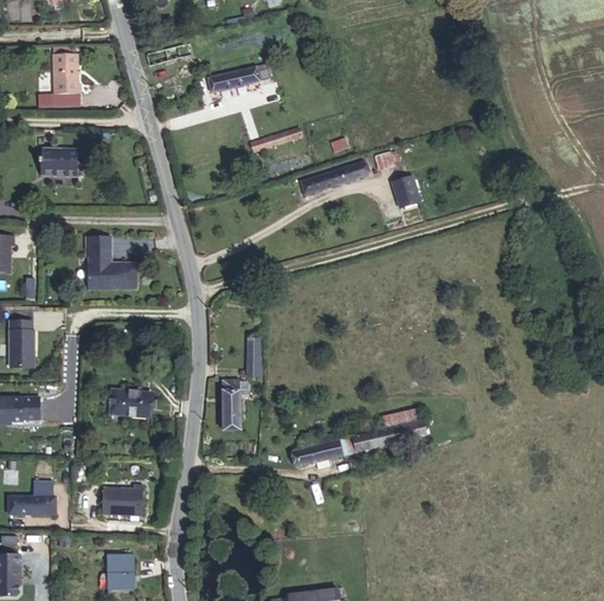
[(72,49),(47,49),(49,89),(77,88),(77,78),(74,78),(72,49)]
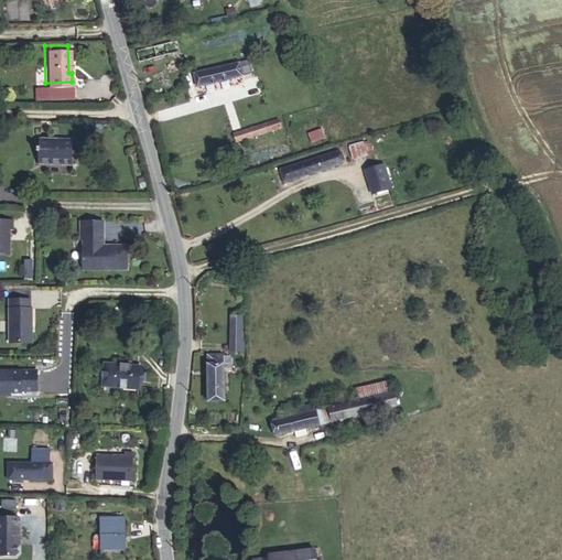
[(242,58),(246,74),(259,71),(256,55),(242,58)]
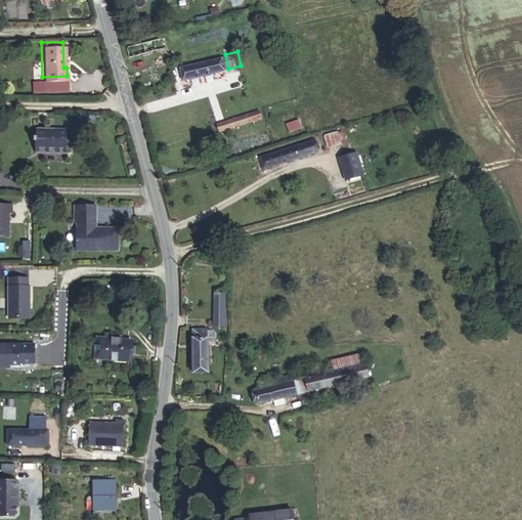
[(184,63),(187,78),(228,69),(225,54),(184,63)]
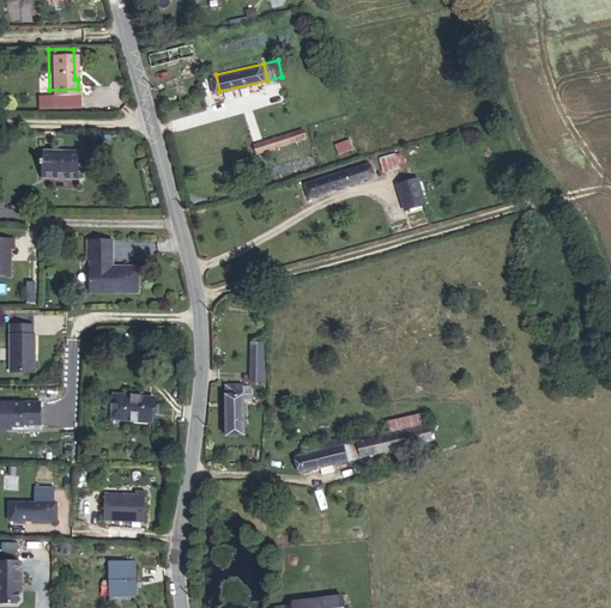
[(298,132),(266,139),(268,150),(301,141),(298,132)]
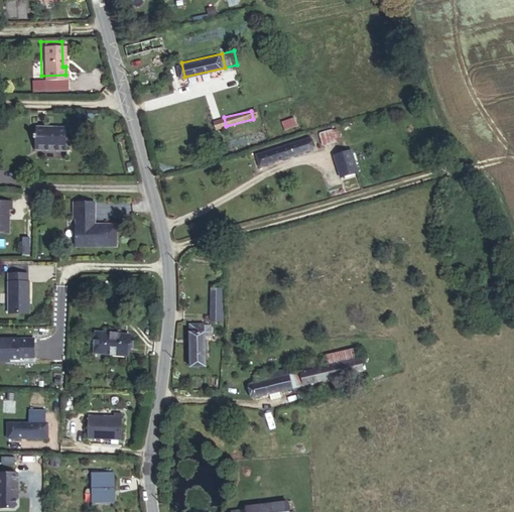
[(67,144),(67,125),(36,125),(36,144),(67,144)]
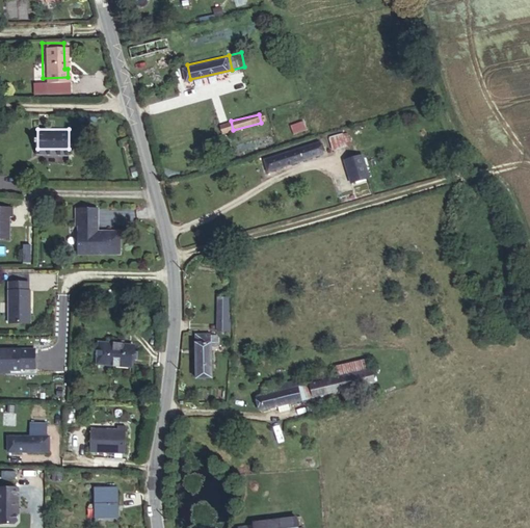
[(351,132),(333,138),(337,151),(355,144),(351,132)]
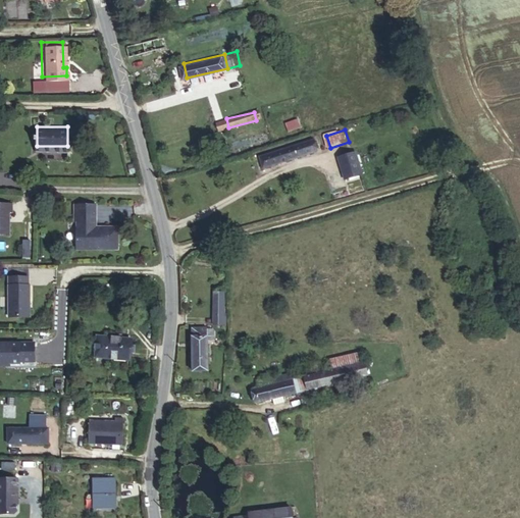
[(316,142),(264,156),(268,168),(319,154),(316,142)]
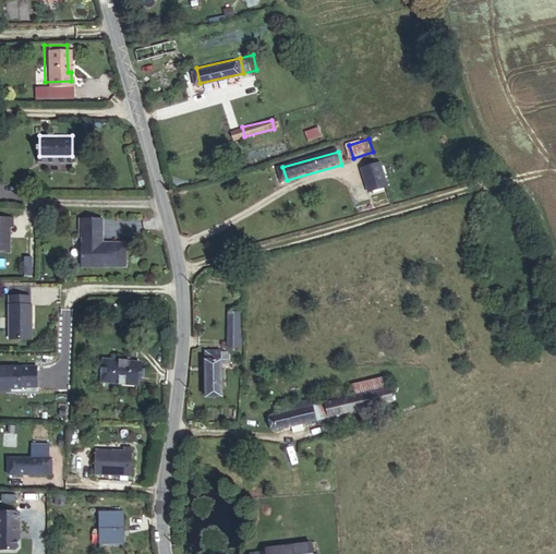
[(381,165),(362,171),(370,194),(388,189),(381,165)]
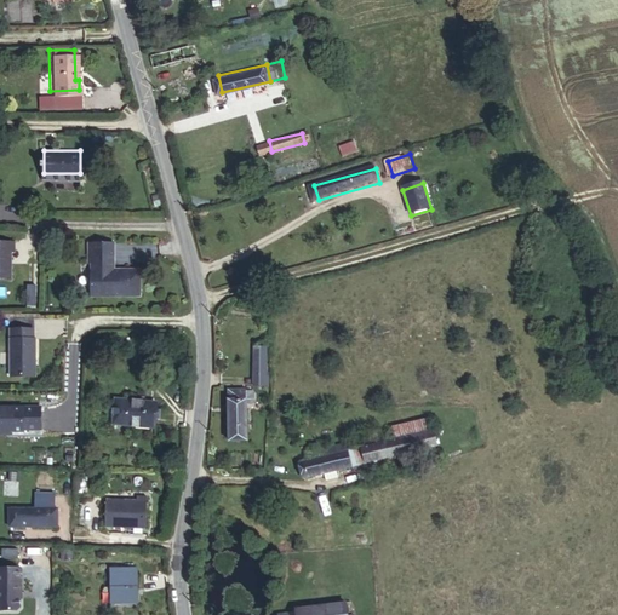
[(91,258),(90,291),(139,291),(139,257),(113,257),(113,231),(89,231),(89,258),(91,258)]
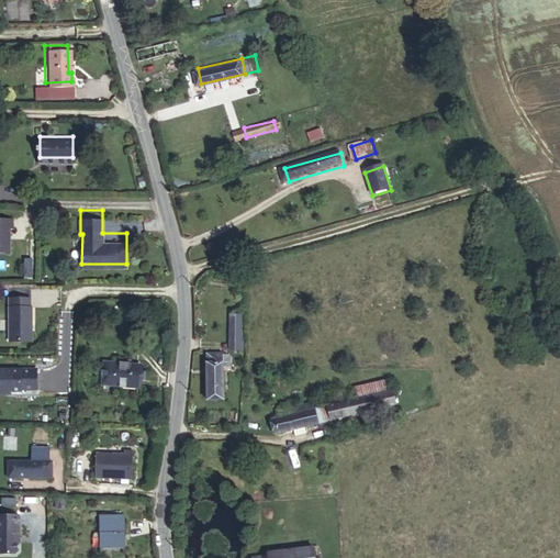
[(6,303),(26,303),(26,294),(6,294),(6,303)]
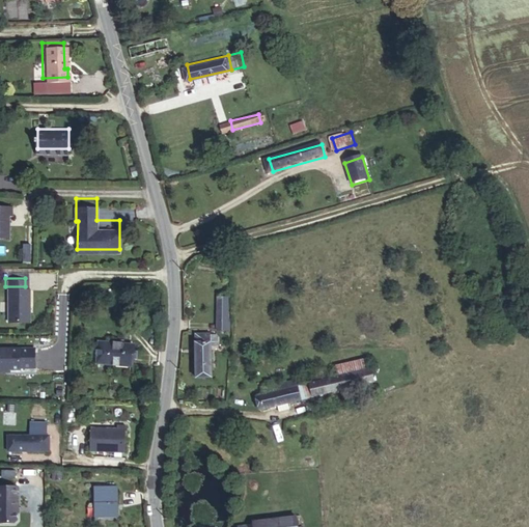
[(26,287),(25,286),(5,286),(5,319),(26,319),(26,287)]
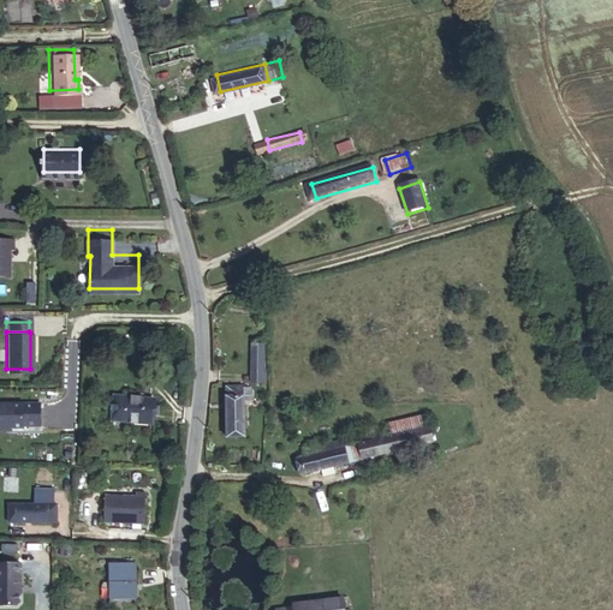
[(255,360),(268,359),(266,346),(255,346),(255,360)]
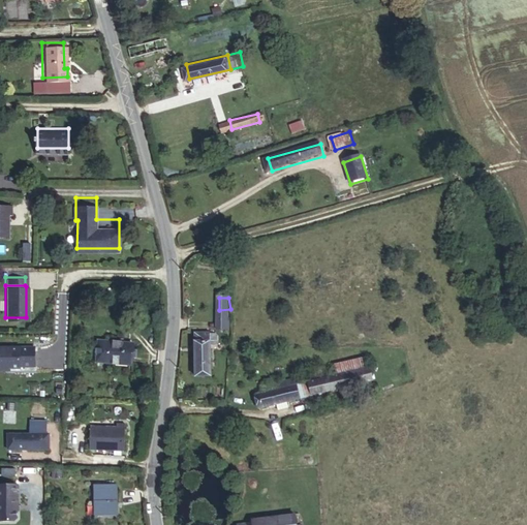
[(233,328),(233,309),(230,309),(219,310),(220,329),(233,328)]
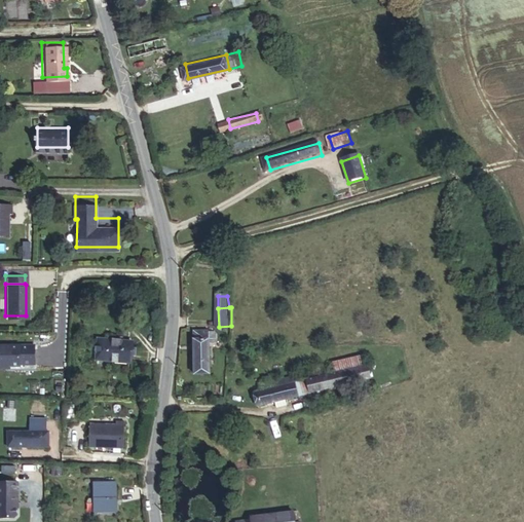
[(196,357),(210,357),(211,343),(211,330),(196,330),(196,357)]
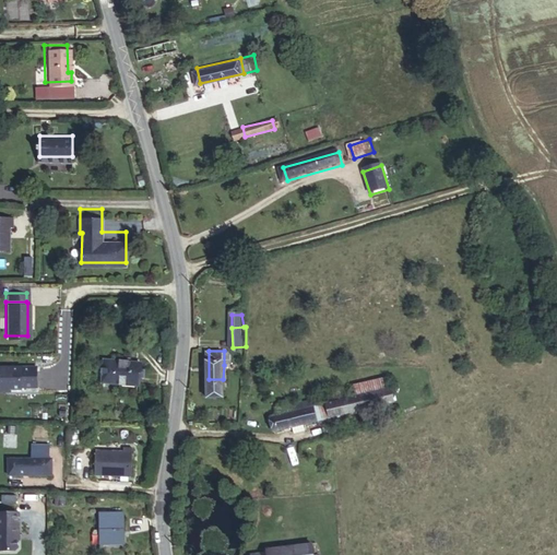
[(120,363),(120,359),(101,358),(99,380),(134,382),(135,364),(120,363)]
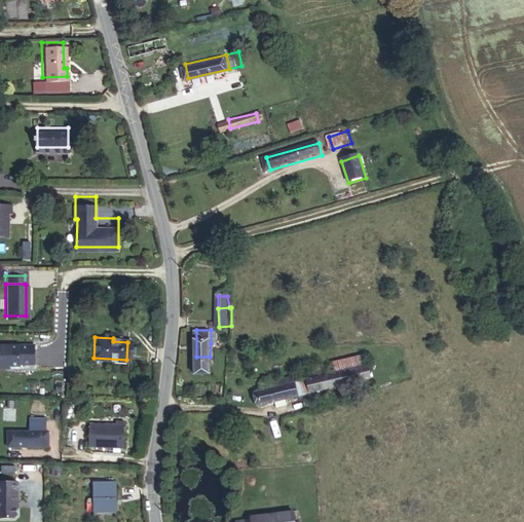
[(33,341),(0,340),(0,364),(2,364),(3,363),(19,363),(19,361),(33,361),(33,341)]
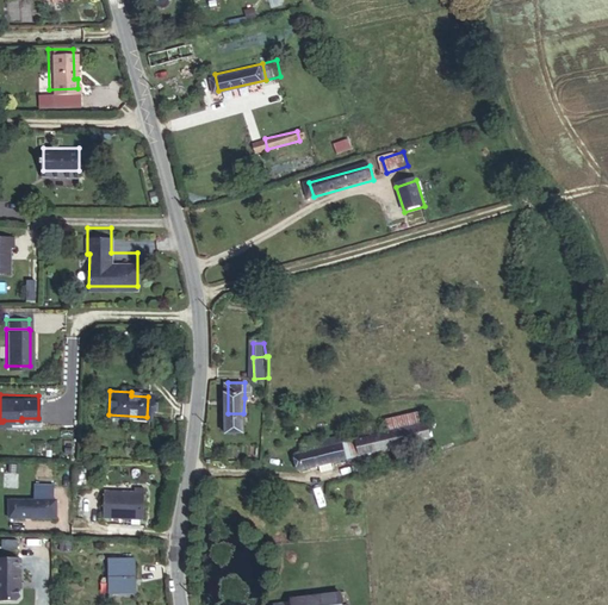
[(374,422),(377,436),(421,424),(417,411),(374,422)]
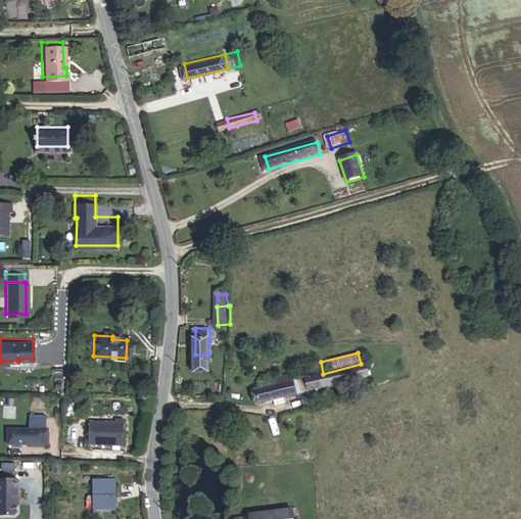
[(208,367),(208,355),(195,355),(195,367),(208,367)]
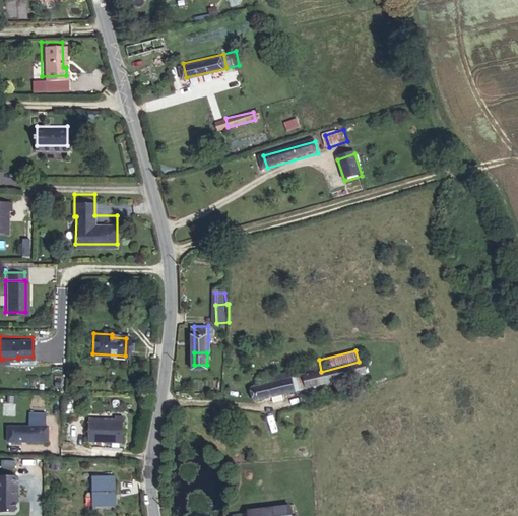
[(359,362),(321,372),(306,375),(308,387),(362,374),(359,362)]
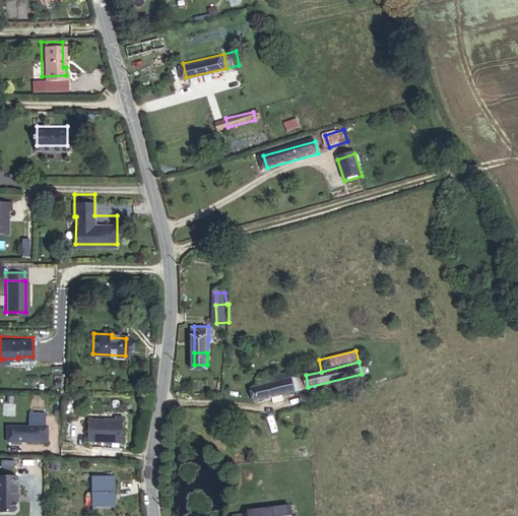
[(273,396),(284,393),(295,391),(289,371),(260,378),(262,385),(255,387),(258,400),(273,396)]
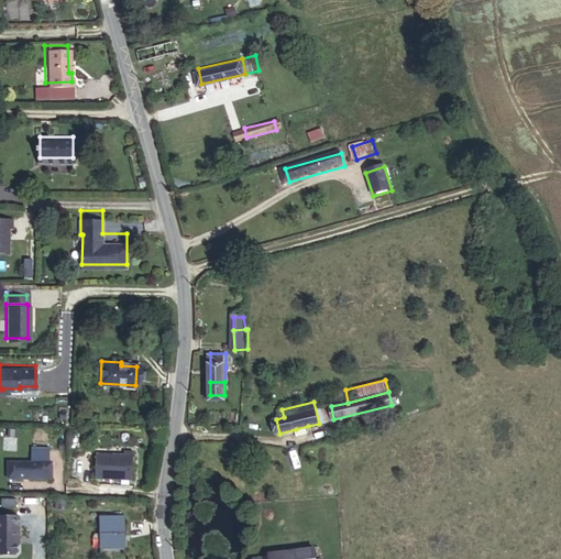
[(310,434),(308,426),(296,429),(297,436),(310,434)]
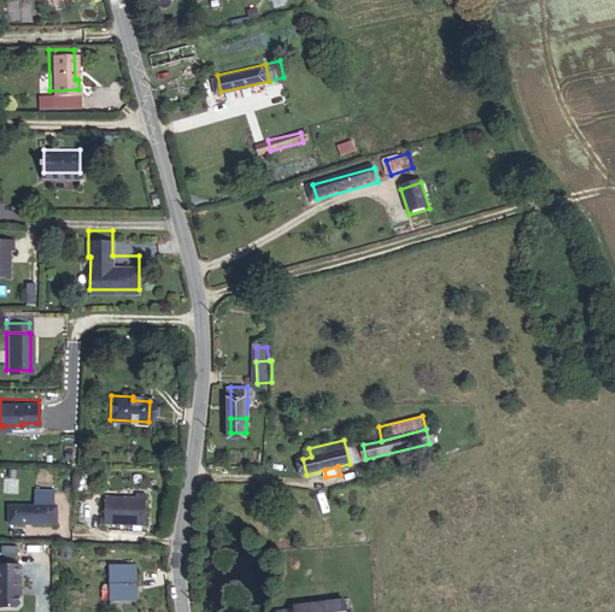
[(141,524),(144,493),(133,493),(132,498),(103,496),(101,523),(141,524)]
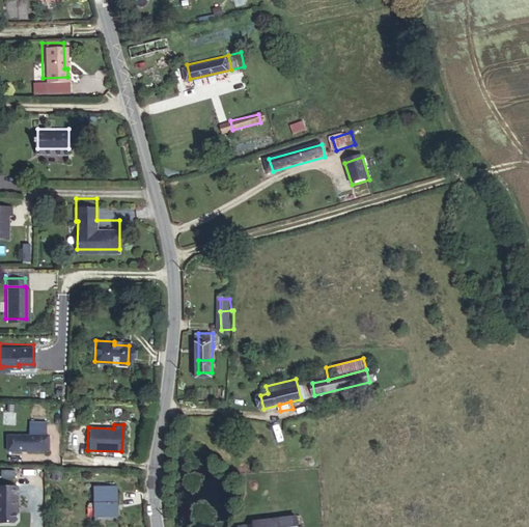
[(44,435),(6,436),(7,449),(45,447),(44,435)]
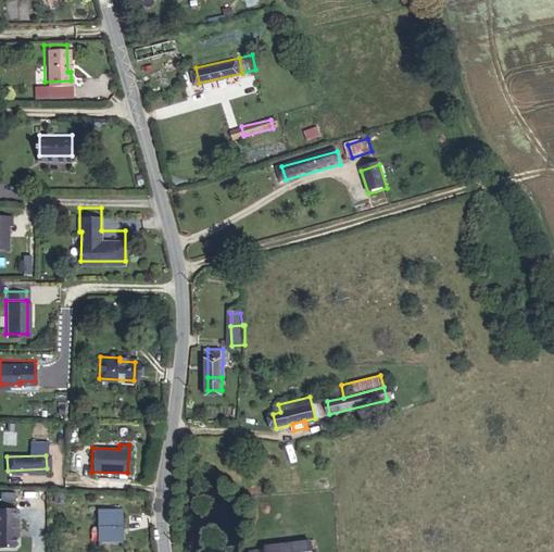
[(0,542),(15,543),(15,526),(16,526),(16,503),(0,503),(0,542)]
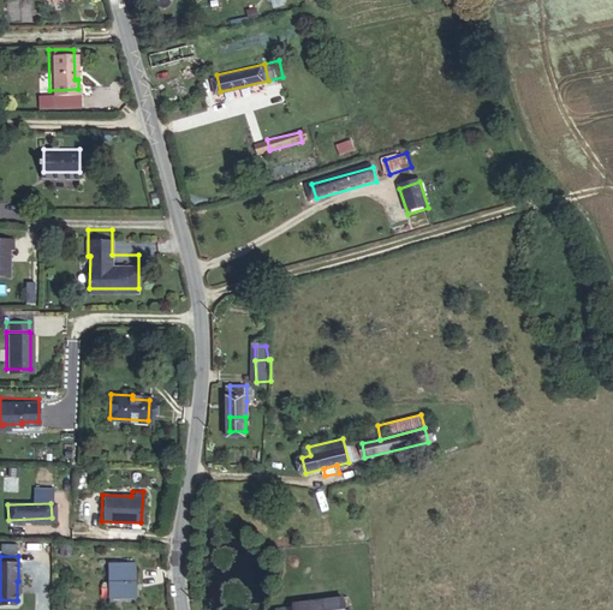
[(109,594),(136,593),(135,556),(108,556),(109,594)]
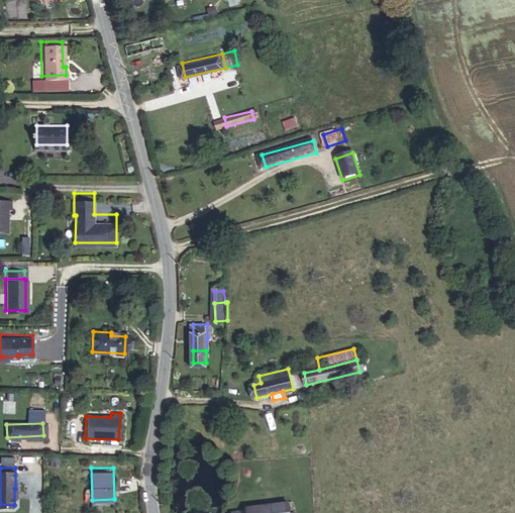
[(284,512),(283,501),(241,506),(241,511),(227,512),(284,512)]
